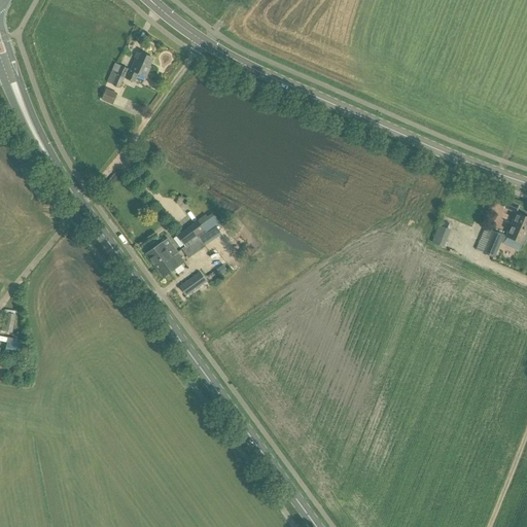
[(127,78),(135,82),(139,74),(146,77),(151,67),(150,67),(153,59),(139,53),(139,54),(137,53),(135,58),(137,59),(136,61),(135,60),(127,78)]
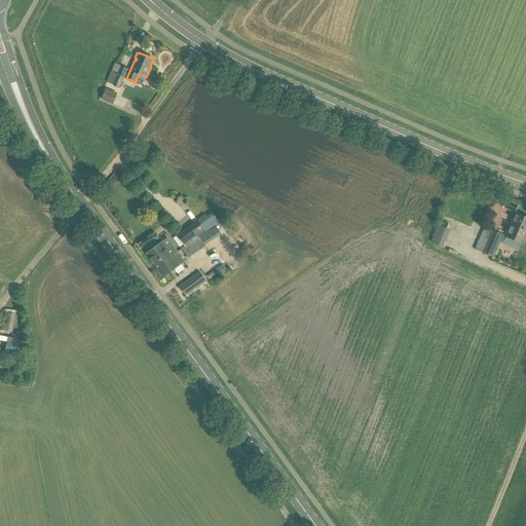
[(115,63),(112,70),(118,73),(112,85),(119,88),(127,70),(128,69),(121,66),(115,63)]
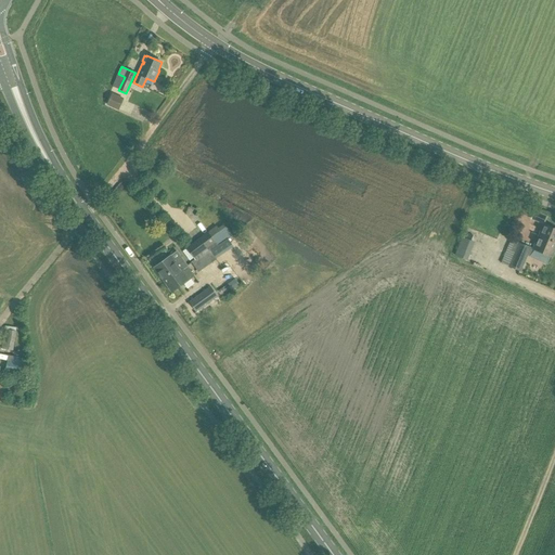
[(106,105),(118,111),(124,99),(113,93),(106,105)]
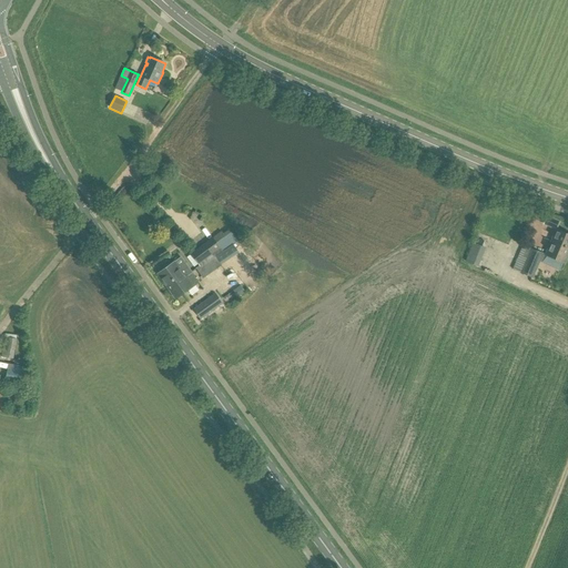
[(549,225),(557,227),(560,221),(553,219),(549,225)]
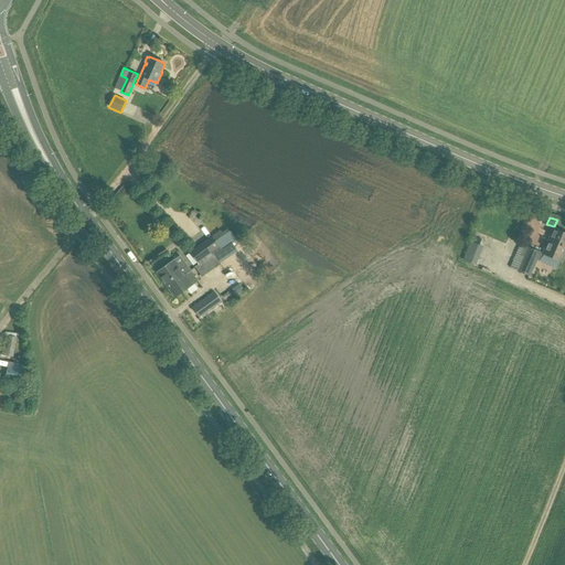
[(548,240),(564,246),(564,233),(553,228),(548,240)]
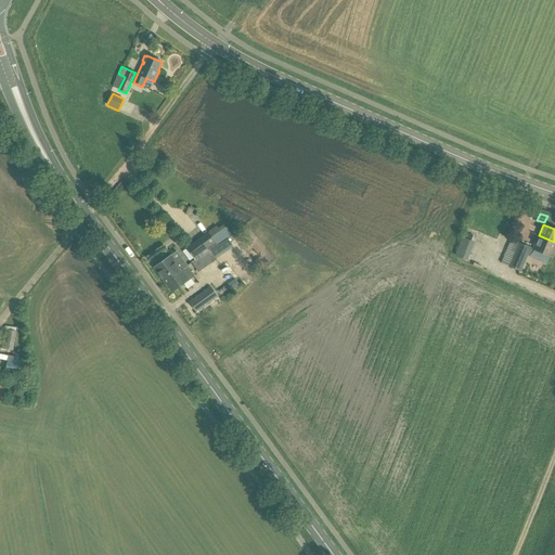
[(186,248),(195,259),(209,249),(210,249),(226,239),(215,226),(206,233),(186,248)]
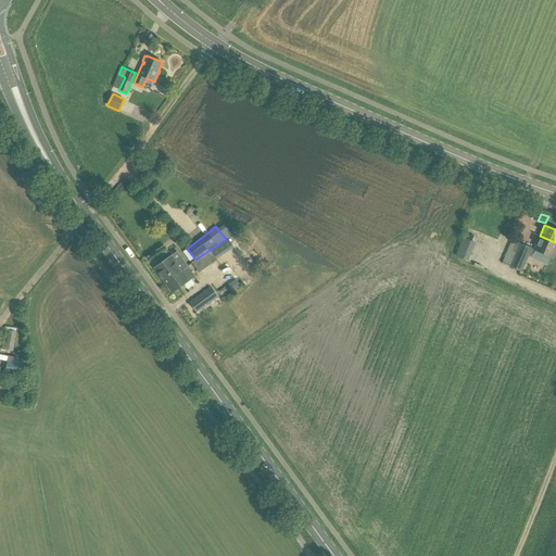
[(555,250),(555,242),(540,236),(533,249),(553,257),(555,250)]
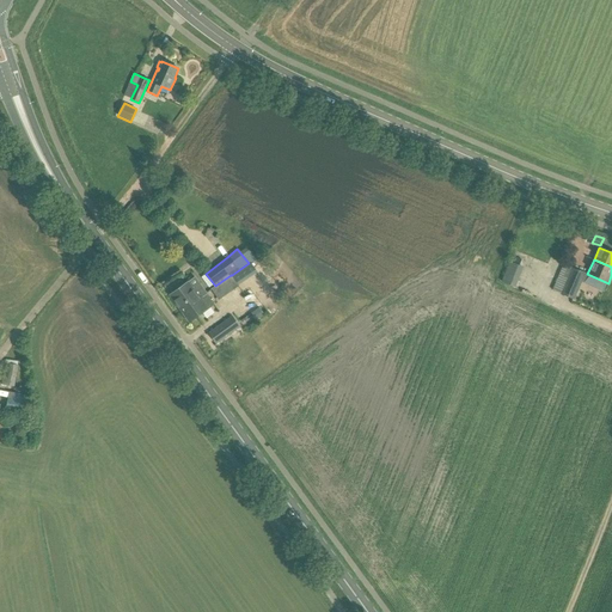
[(554,291),(575,300),(586,273),(571,267),(571,268),(564,265),(554,291)]
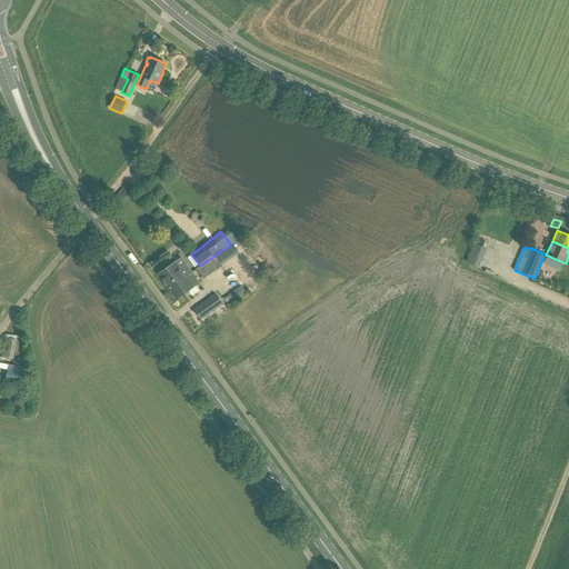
[(200,266),(196,269),(203,279),(222,266),(216,256),(215,256),(200,266)]
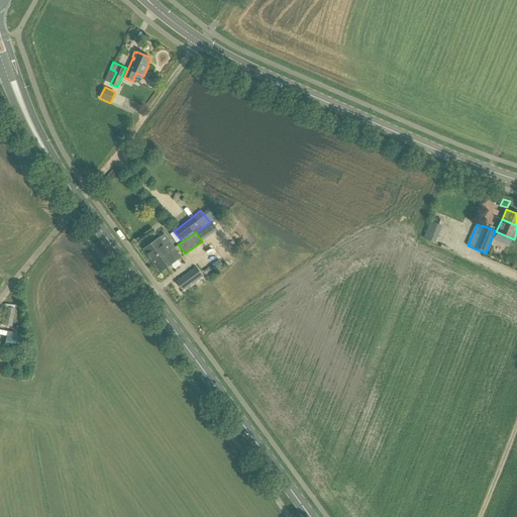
[(445,236),(442,243),(458,248),(461,241),(445,236)]
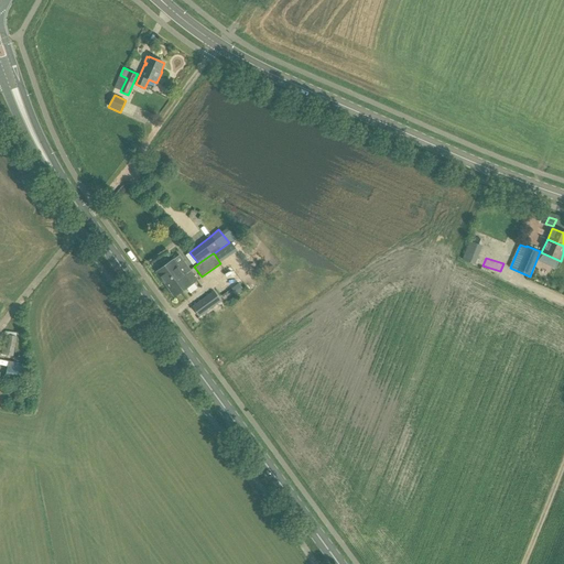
[(173,260),(156,272),(166,286),(190,270),(183,260),(176,264),(173,260)]
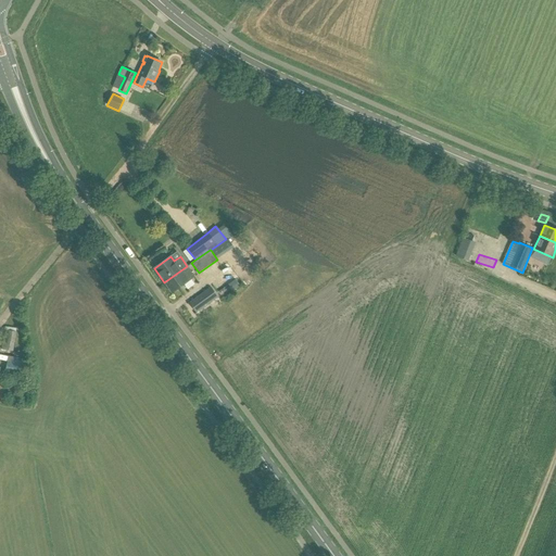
[(187,266),(164,282),(172,293),(194,277),(187,266)]
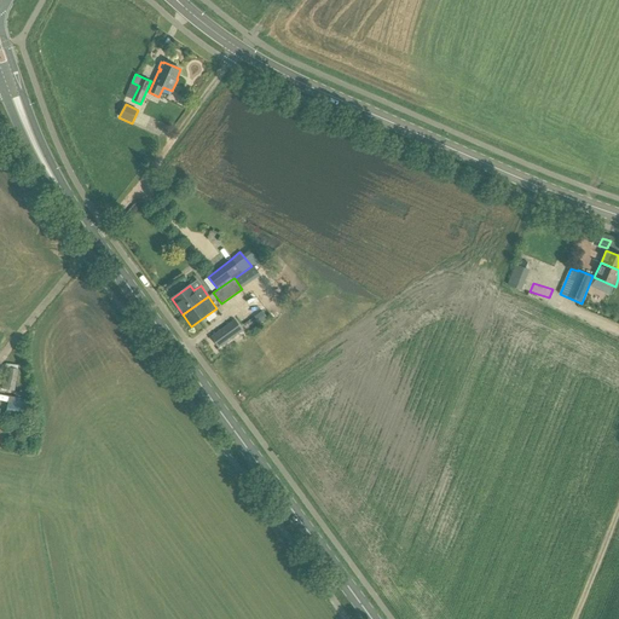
[(261,312),(254,318),(260,325),(267,320),(261,312)]
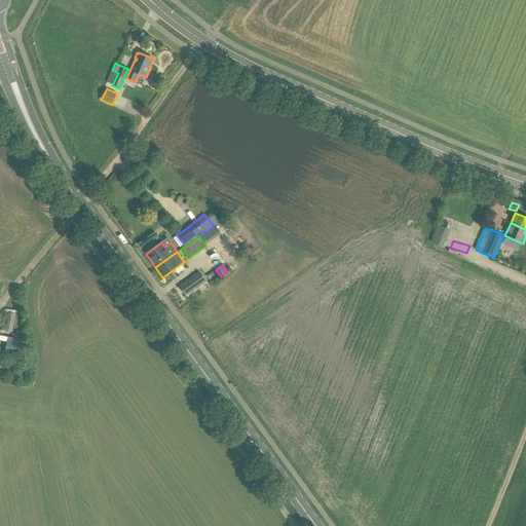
[(179,286),(186,296),(207,282),(204,278),(199,271),(179,286)]
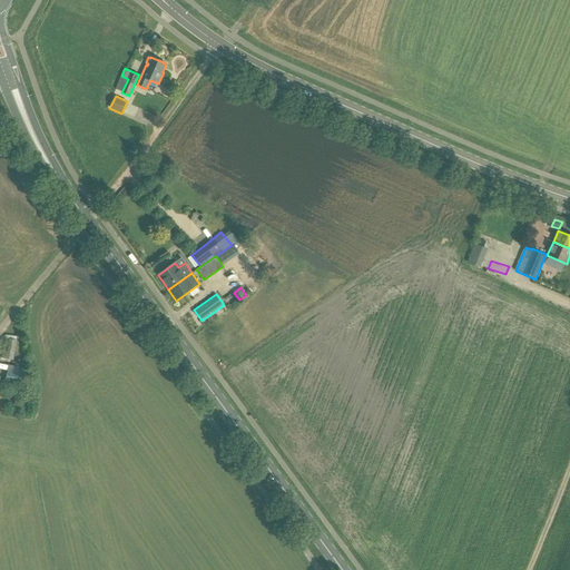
[(1,359),(13,360),(17,340),(5,337),(1,359)]
